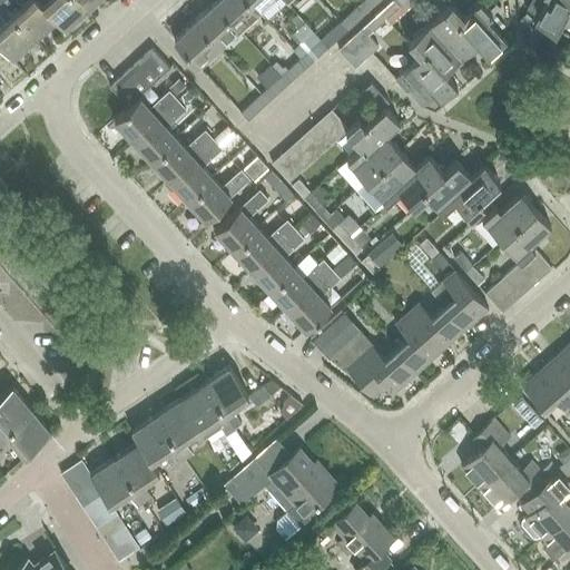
[(56,19),(42,3),(39,0),(27,0),(18,8),(10,0),(0,0),(0,1),(33,39),(55,20),(56,19)]
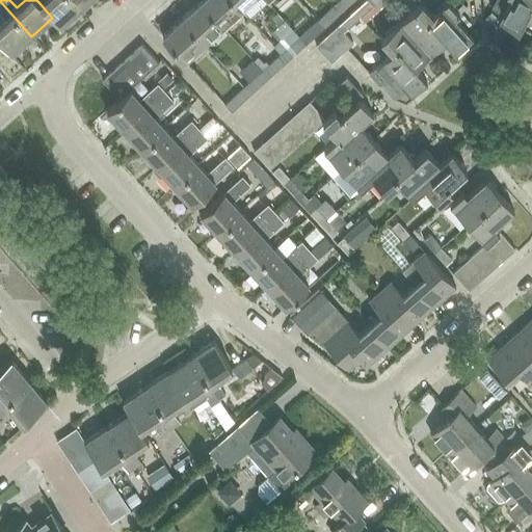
[(79,9),(71,0),(43,0),(40,3),(52,18),(51,19),(59,27),(79,9)]
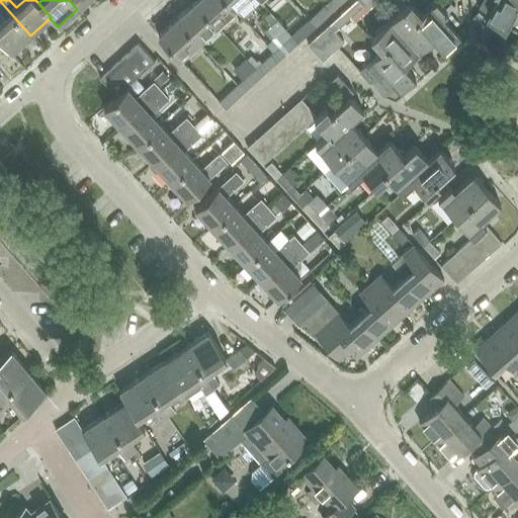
[(69,0),(77,9),(87,0),(69,0)]
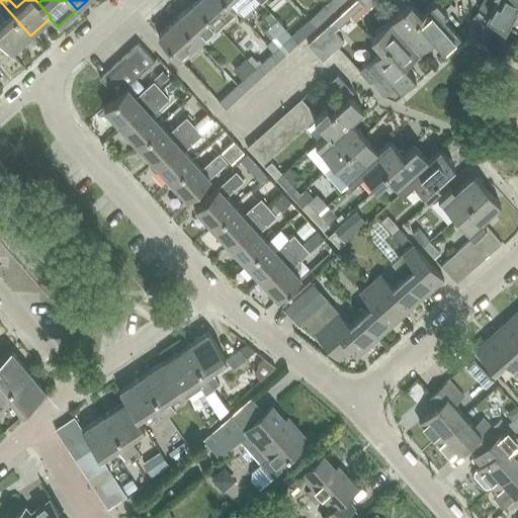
[(214,26),(234,9),(225,0),(196,0),(194,3),(214,26)]
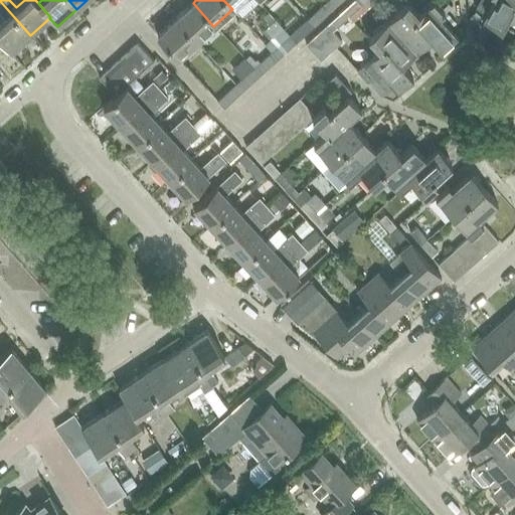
[(223,0),(232,9),(241,0),(223,0)]
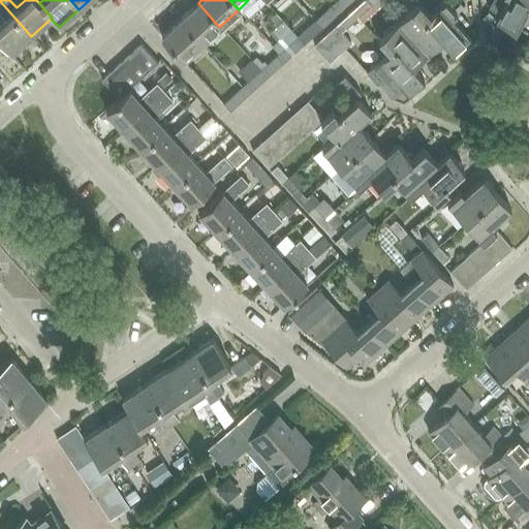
[(349,0),(336,0),(333,3),(339,10),(349,0)]
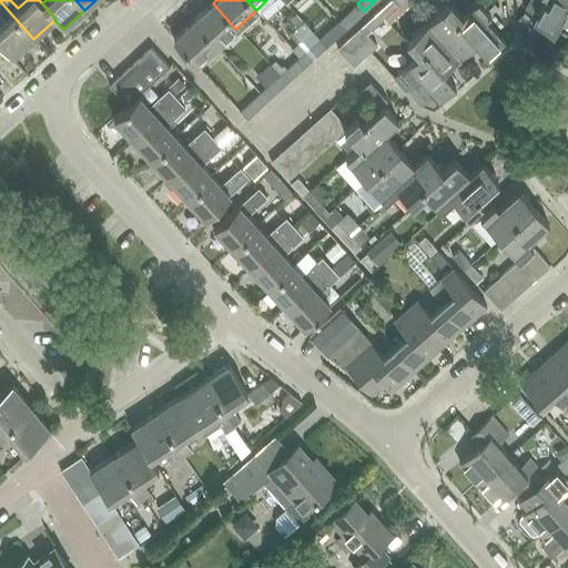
[(411,6),(405,0),(392,0),(377,13),(384,19),(388,26),(411,6)]
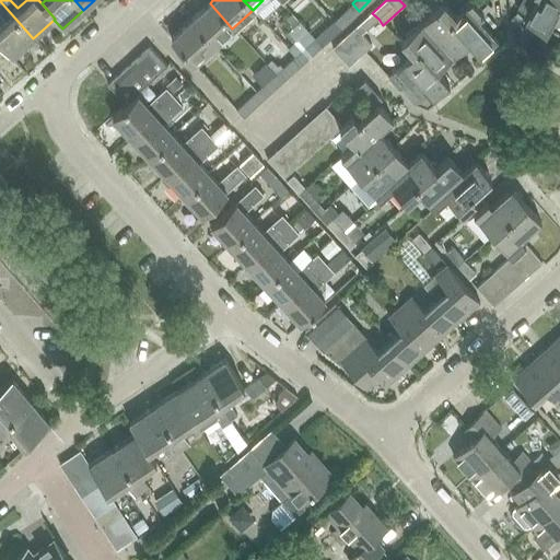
[(543,32),(551,16),(559,0),(521,0),(516,9),(526,15),(523,21),(543,32)]
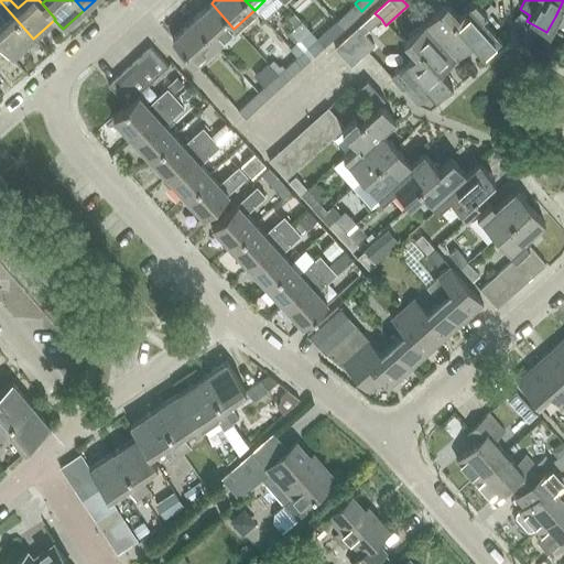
[(33,39),(0,1),(0,14),(4,20),(0,23),(0,45),(11,58),(33,39)]
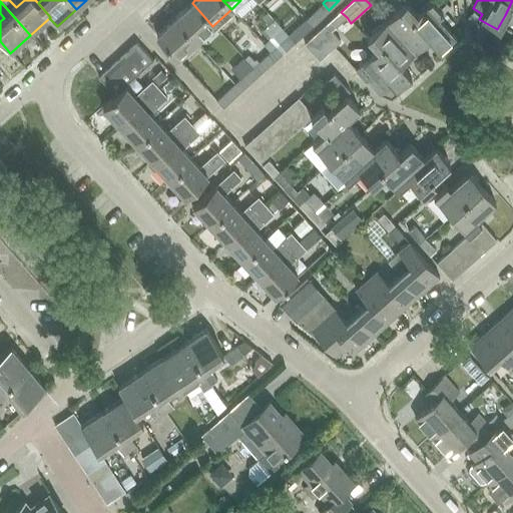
[(429,1),(415,14),(415,15),(411,19),(427,37),(439,50),(454,36),(437,18),(441,14),(429,1)]
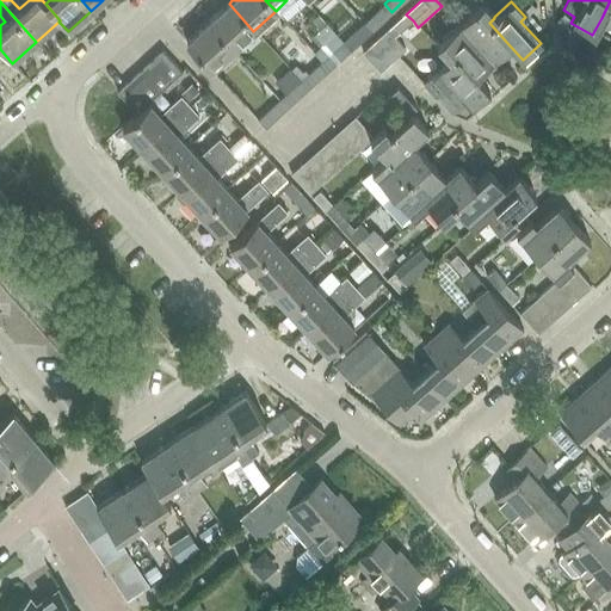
[(233,50),(253,31),(229,4),(208,22),(233,50)]
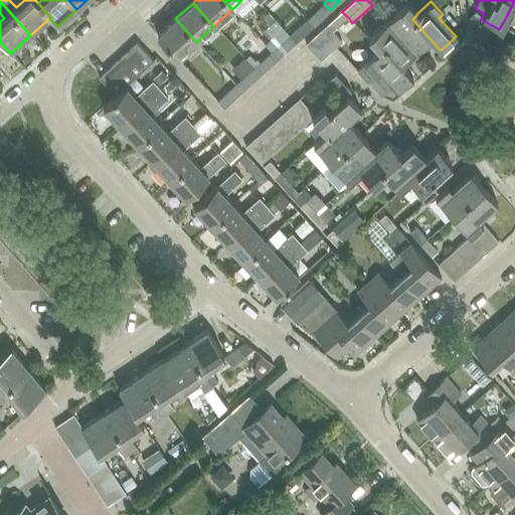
[(330,10),(324,3),(306,19),(312,26),(330,10)]
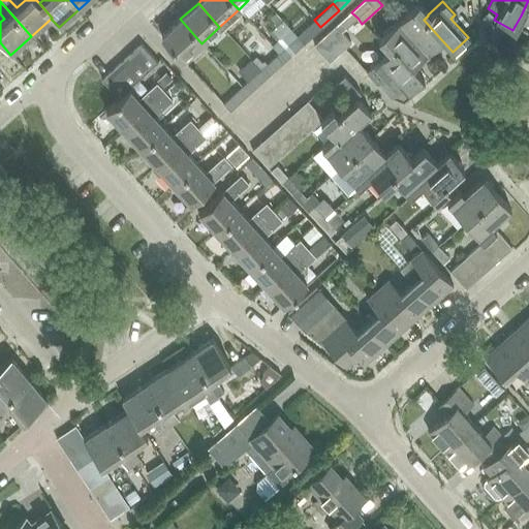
[(428,16),(428,14),(416,3),(397,21),(425,53),(440,38),(424,20),(428,16)]
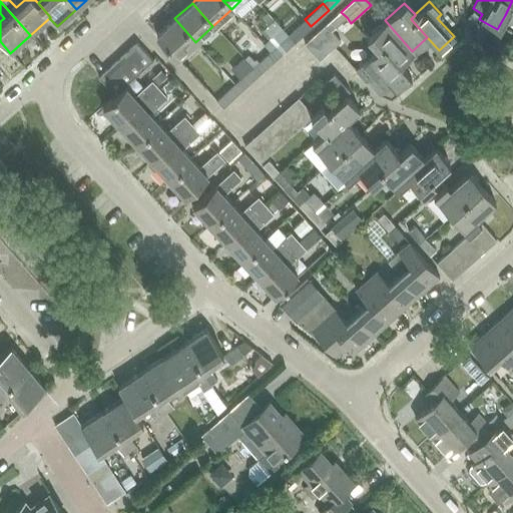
[(347,17),(341,12),(331,22),(335,27),(347,17)]
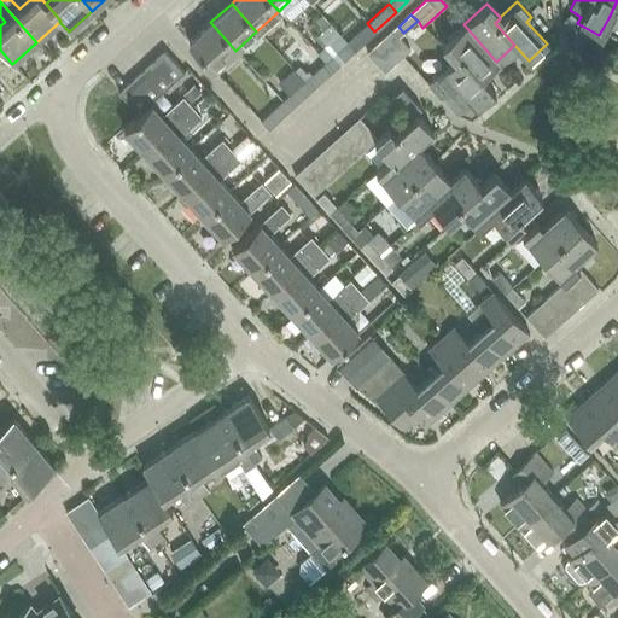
[(213,71),(235,51),(210,22),(188,42),(213,71)]
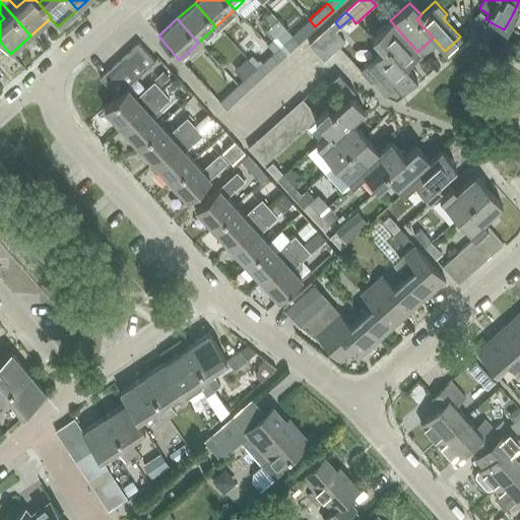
[(315,26),(309,19),(290,37),(297,43),(315,26)]
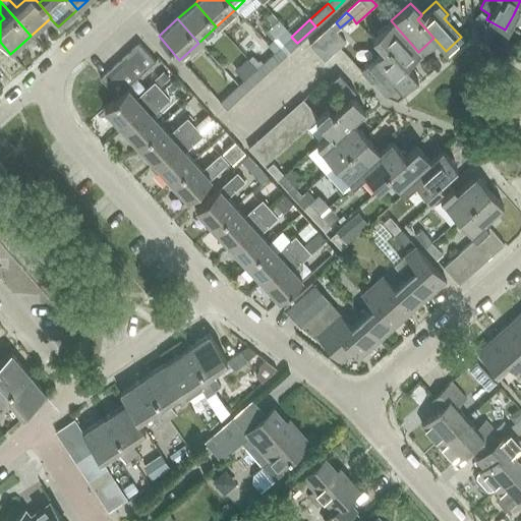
[(267,45),(274,52),(280,59),(297,43),(291,37),(277,20),(265,32),(273,39),(267,45)]
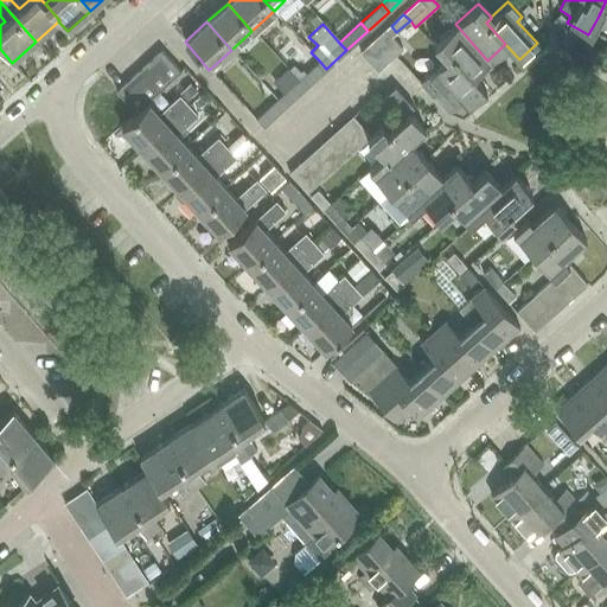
[(487,61),(455,24),(432,45),(445,58),(445,59),(451,55),(471,76),(487,61)]
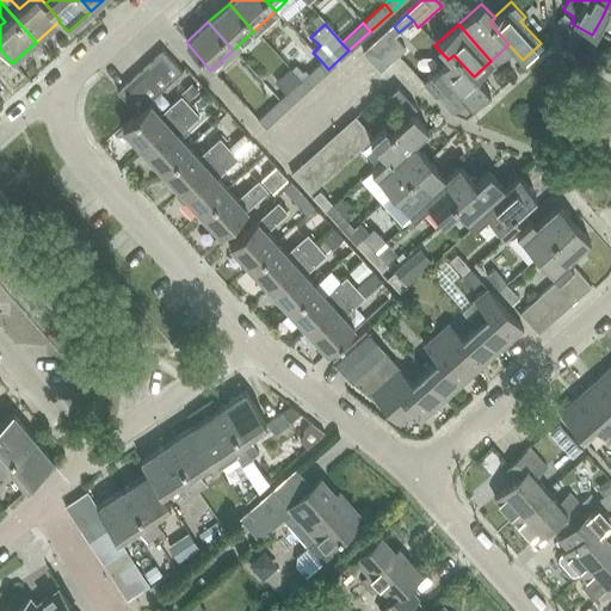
[(380,74),(400,56),(405,53),(387,32),(362,55),(380,74)]
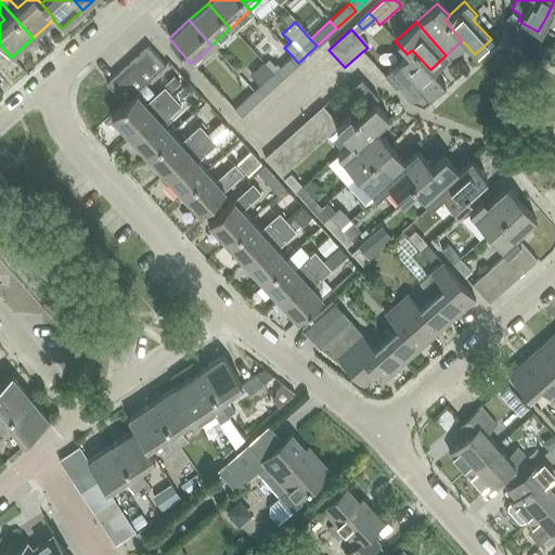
[(166,64),(149,44),(137,56),(154,76),(166,64)]
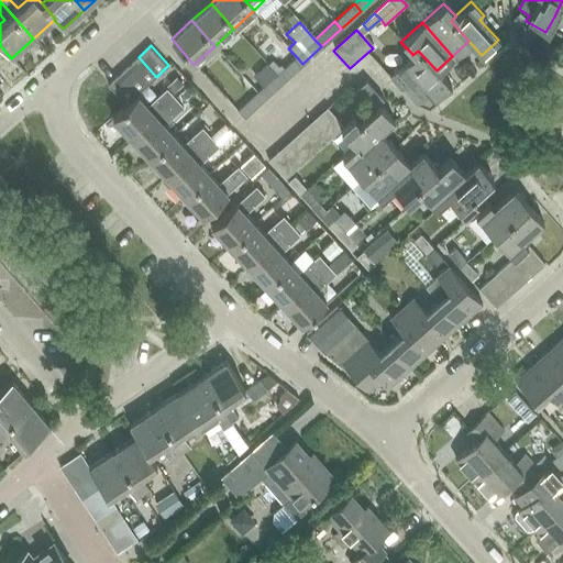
[(412,55),(412,54),(396,69),(388,76),(401,90),(403,89),(418,105),(429,95),(433,99),(450,84),(437,70),(418,51),(412,55)]
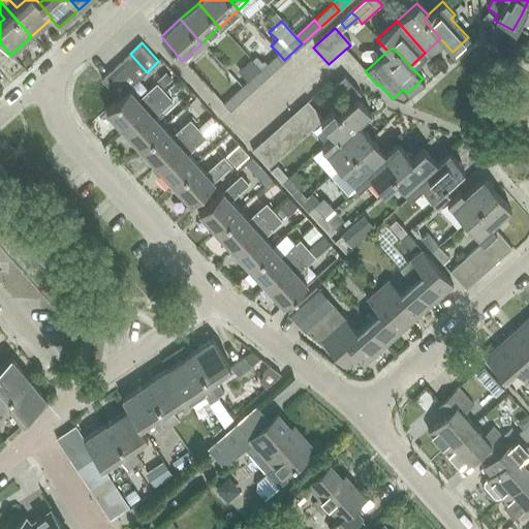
[(284,60),(278,53),(267,64),(263,61),(261,63),(256,57),(251,61),(266,78),(284,60)]
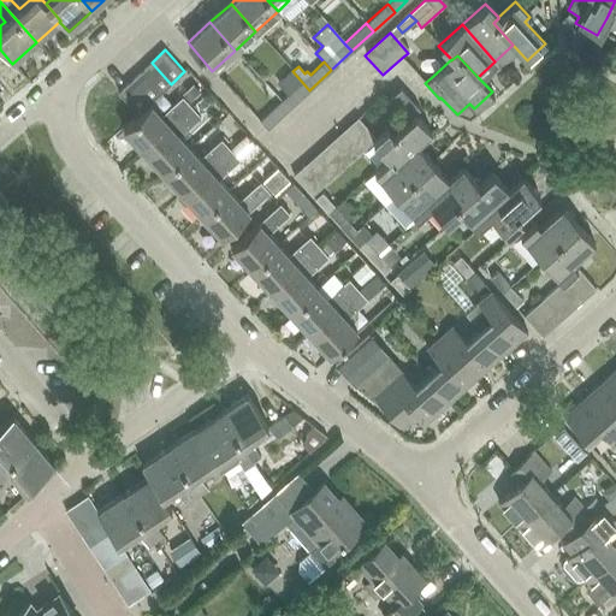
[(171,84),(152,63),(142,70),(163,93),(171,84)]
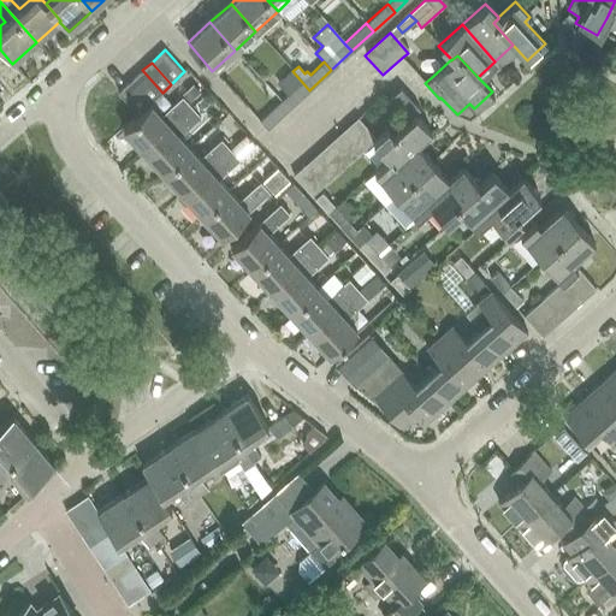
[(163,93),(142,70),(118,93),(140,114),(150,105),(163,93)]
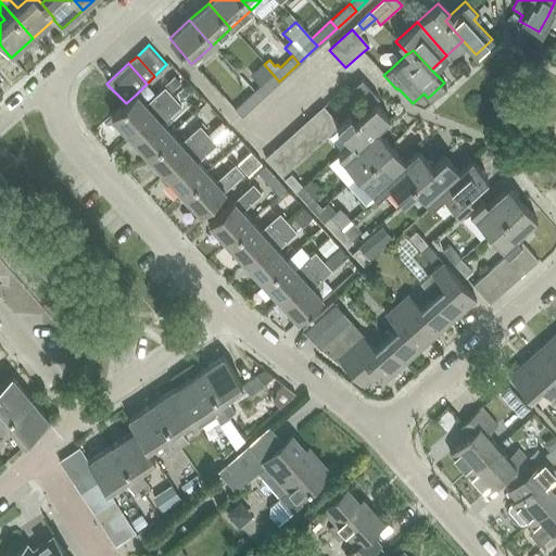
[(279,81),(264,64),(262,63),(253,72),(263,83),(253,91),(261,99),(279,81)]
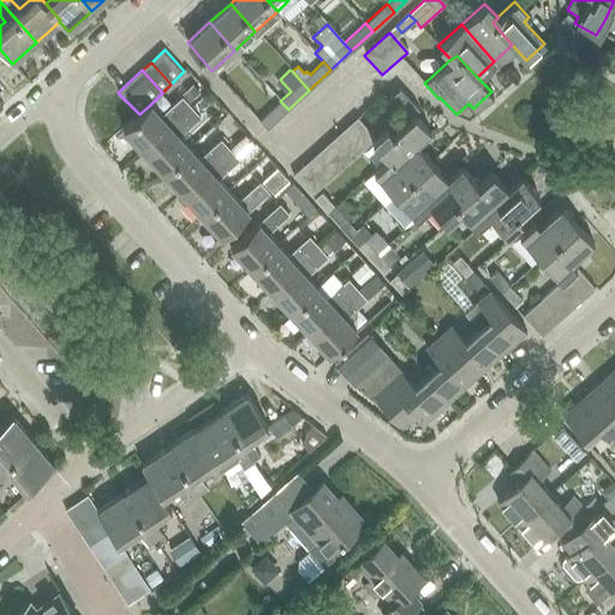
[(386,101),(387,102),(404,120),(417,109),(398,89),(386,101)]
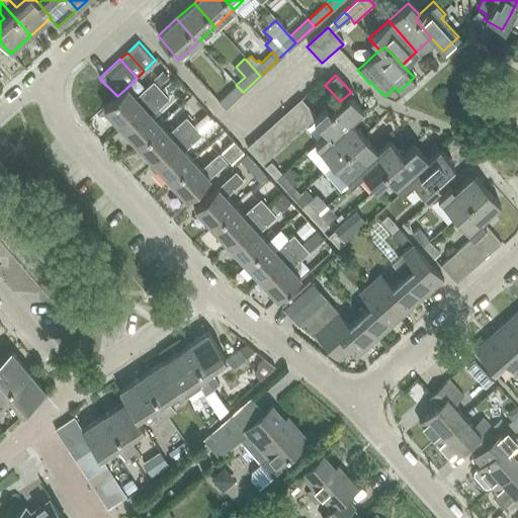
[(117,96),(103,109),(120,127),(161,90),(154,81),(136,97),(126,88),(117,96)]
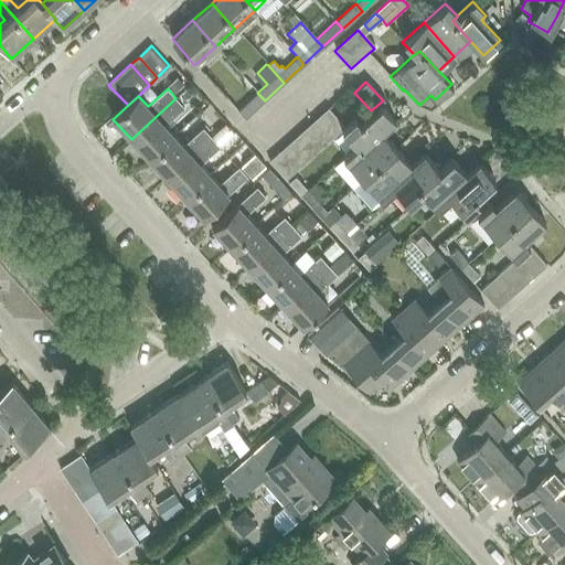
[(265,100),(257,93),(248,102),(246,98),(236,107),(246,118),(265,100)]
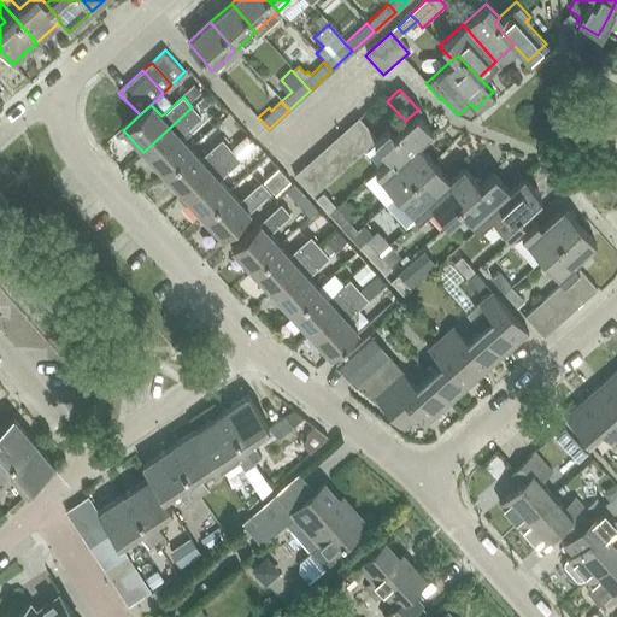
[(163,172),(191,148),(181,136),(201,117),(192,107),(144,152),(163,172)]
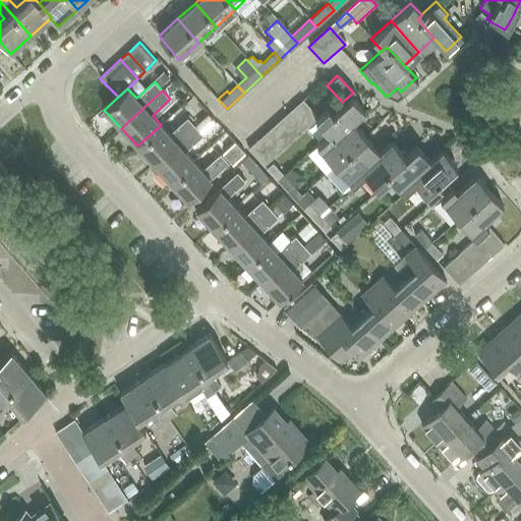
[(313,121),(327,136),(328,135),(333,140),(352,123),(363,113),(350,98),(332,114),(328,109),(316,118),(313,121)]
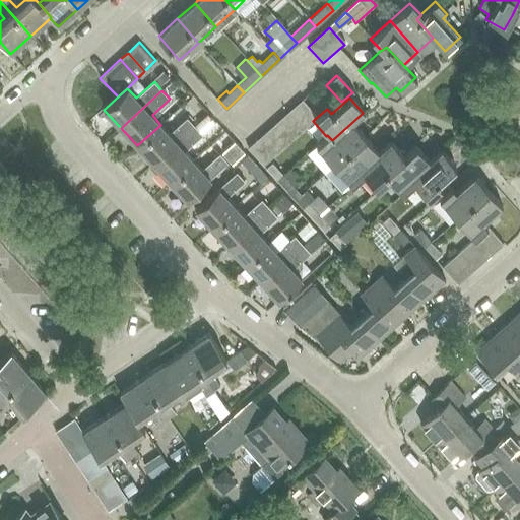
[(301,101),(291,109),(307,126),(313,121),(316,118),(304,104),(301,101)]
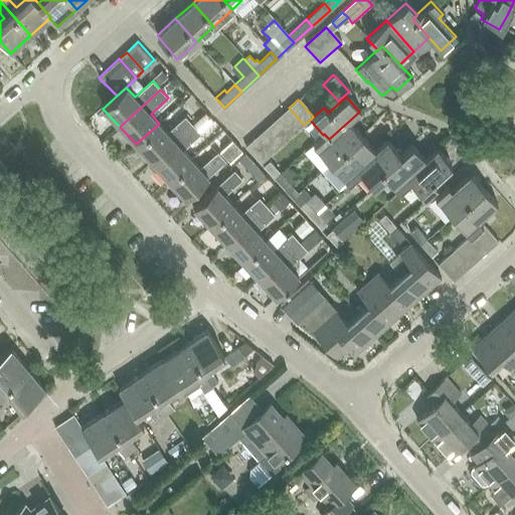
[(281,115),(295,133),(304,125),(289,108),(281,115)]
